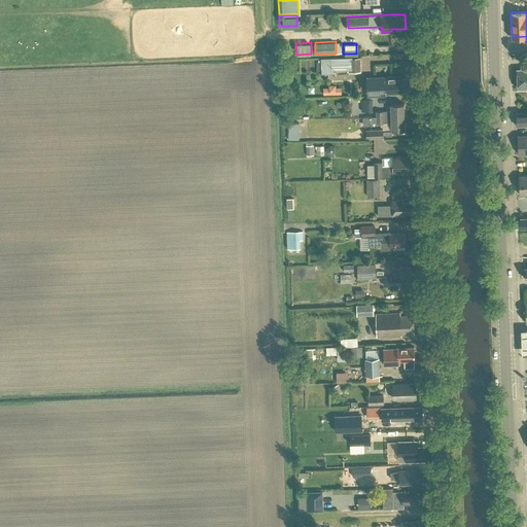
[(361,71),(360,57),(349,58),(350,71),(361,71)]
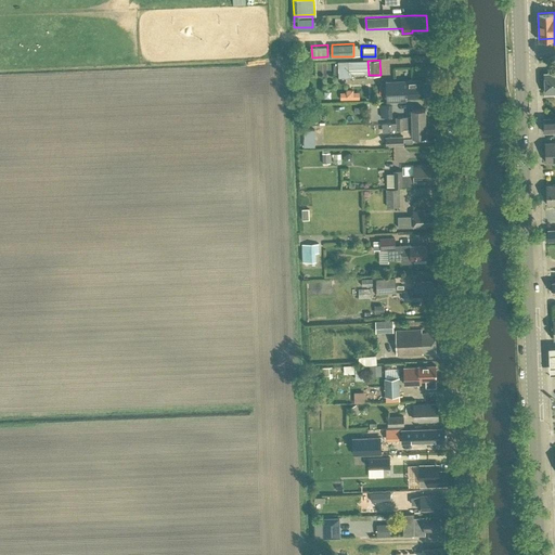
[(554,74),(545,75),(545,94),(554,93),(554,95),(554,94),(554,74)]
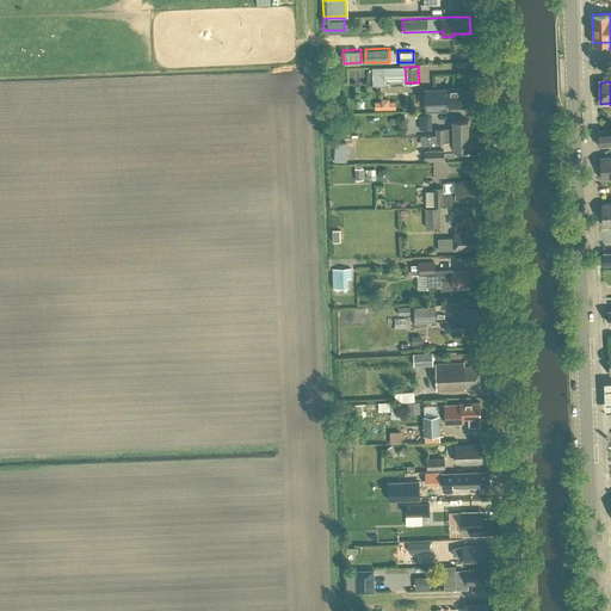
[(448,87),(425,88),(426,112),(446,111),(446,106),(474,105),(473,98),(475,96),(474,92),(473,90),(473,88),(464,90),(464,87),(448,87)]
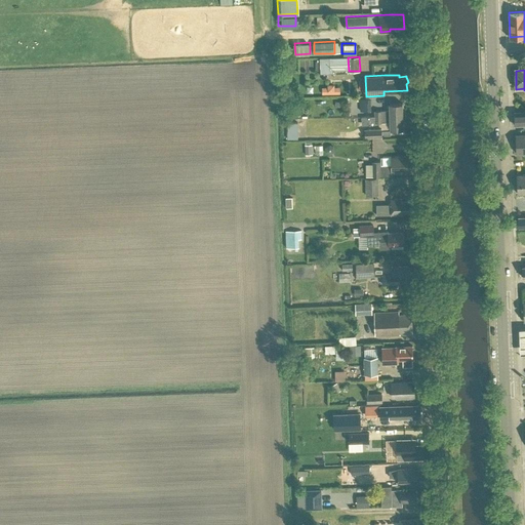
[(374,102),(374,96),(357,96),(356,111),(368,111),(368,102),(374,102)]
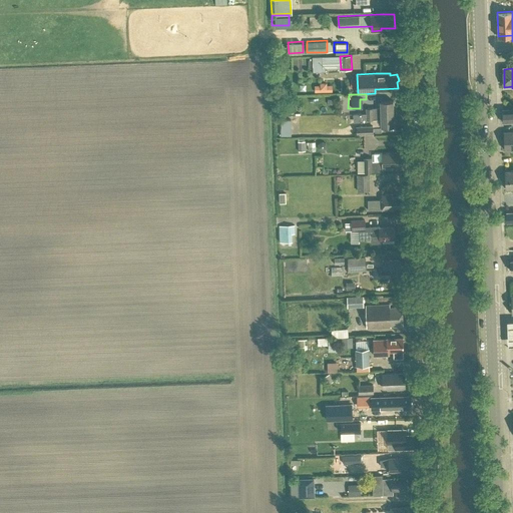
[(381,106),(366,107),(367,113),(393,112),(393,99),(381,100),(381,106)]
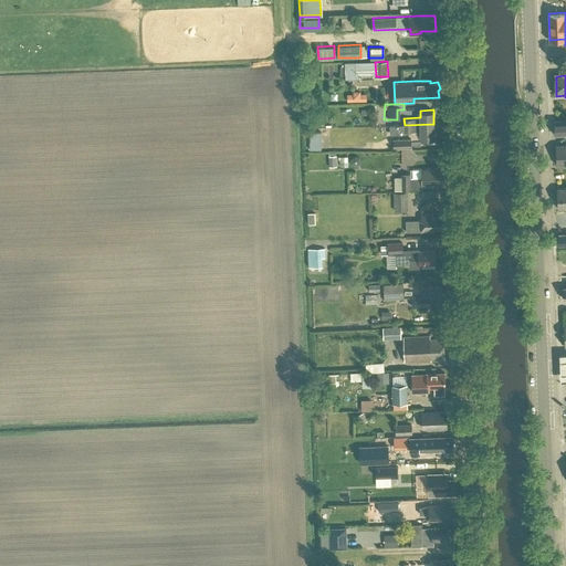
[(565,119),(555,121),(555,134),(565,133),(565,119)]
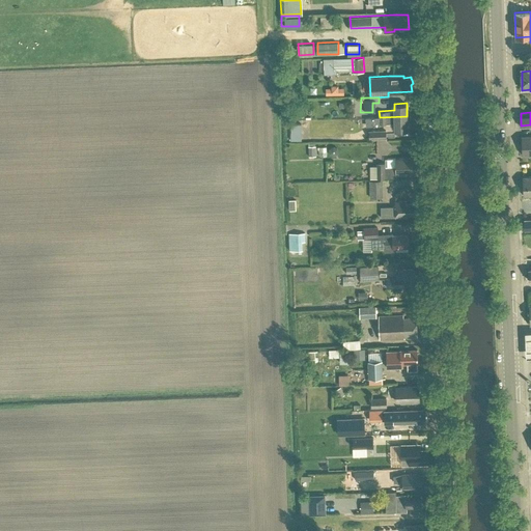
[(407,116),(380,117),(380,122),(395,122),(395,130),(408,129),(407,116)]
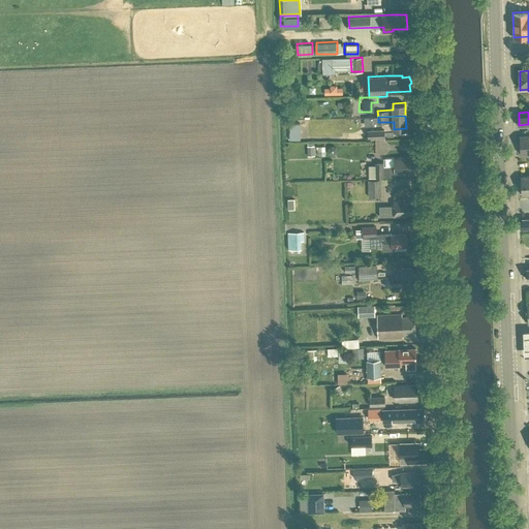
[(287,138),(298,138),(298,122),(286,122),(287,138)]
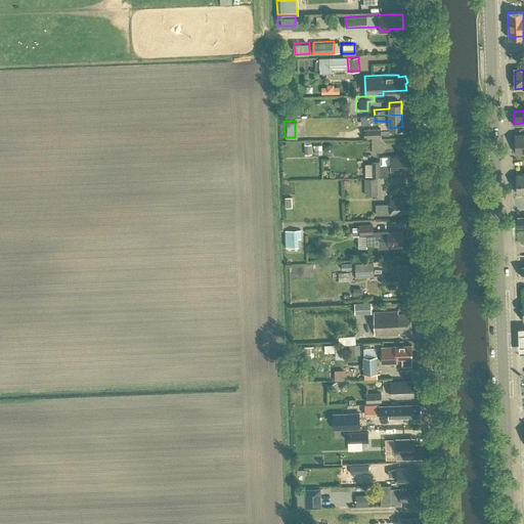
[(363,128),(364,136),(382,135),(381,127),(363,128)]
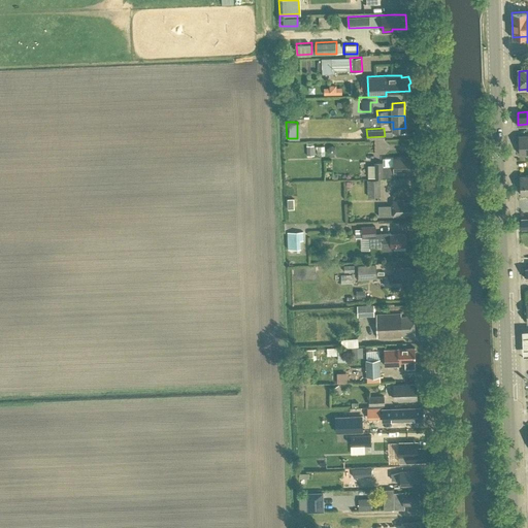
[(374,164),(368,164),(368,176),(394,175),(394,173),(410,173),(410,168),(415,168),(415,160),(410,160),(410,157),(393,157),(393,165),(383,165),(383,161),(374,161),(374,164)]
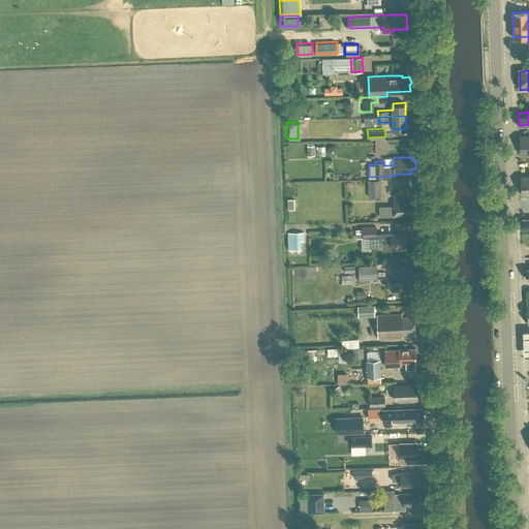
[(381,195),(381,178),(368,179),(368,195),(381,195)]
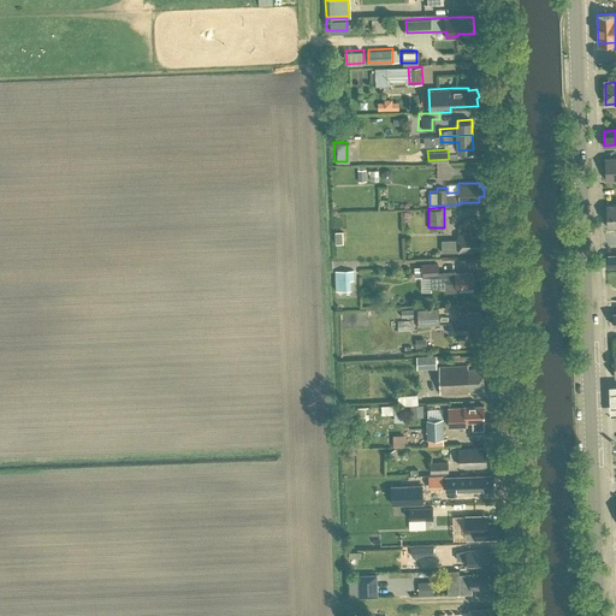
[(472,232),(458,234),(458,238),(442,238),(442,252),(458,250),(458,252),(472,252),(472,249),(485,248),(484,236),(472,236),(472,232)]
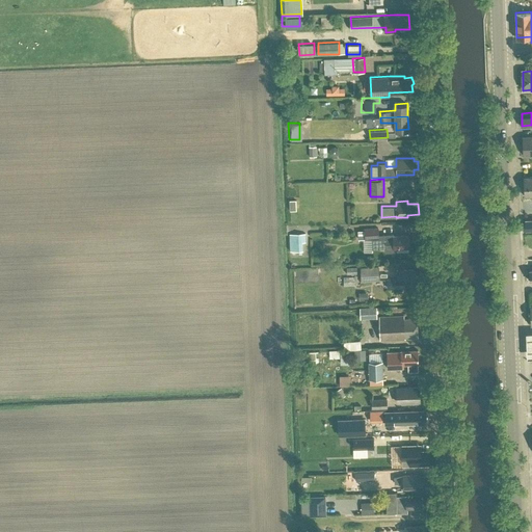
[(364,227),(365,229),(357,230),(358,238),(365,238),(372,238),(372,247),(384,247),(386,251),(395,250),(394,247),(409,246),(409,234),(394,234),(394,233),(378,234),(378,227),(364,227)]
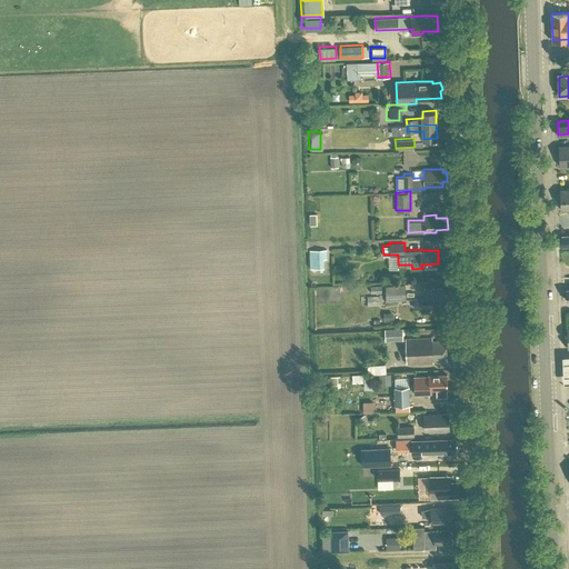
[(310,250),(311,269),(325,268),(323,258),(328,258),(327,249),(310,250)]
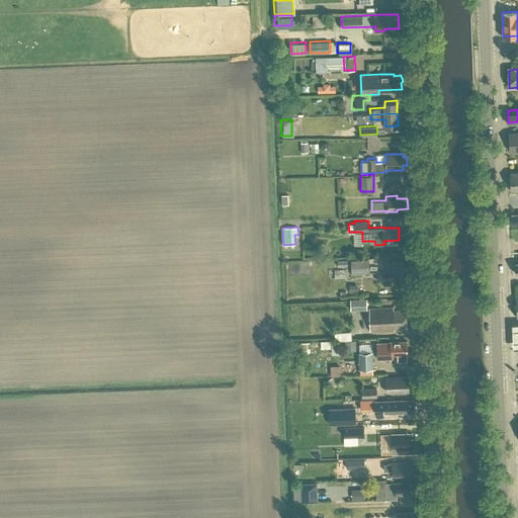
[(368,258),(350,258),(351,272),(369,272),(368,258)]
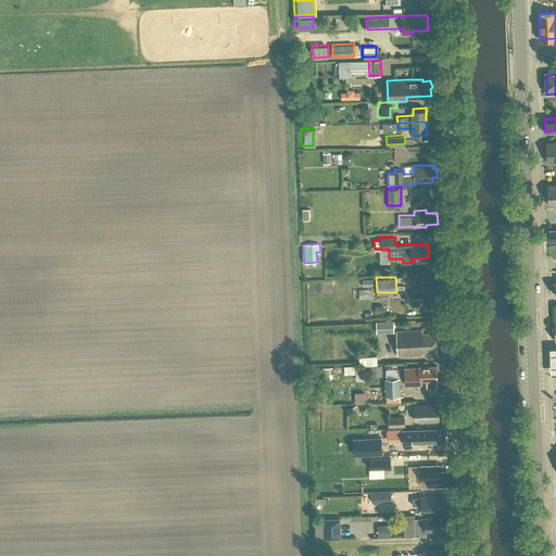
[(415,290),(404,290),(404,301),(418,300),(424,300),(424,294),(433,293),(432,280),(415,280),(415,290)]
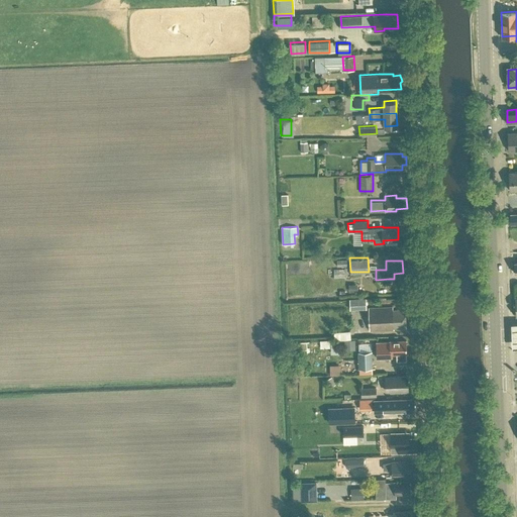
[(367,297),(350,297),(351,308),(367,308),(367,297)]
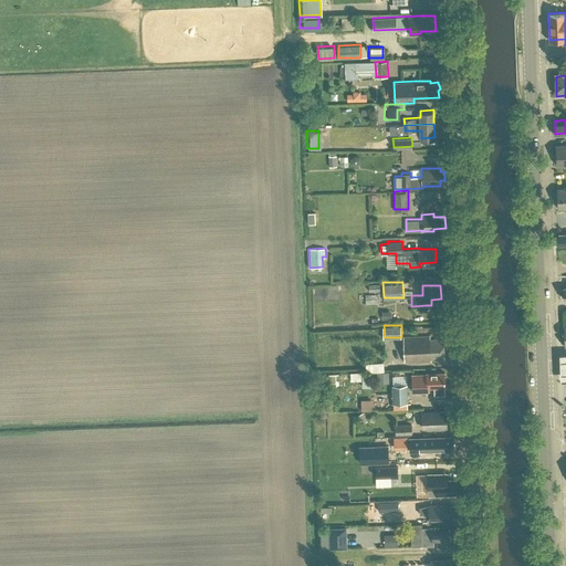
[(422,363),(422,360),(431,360),(431,358),(443,357),(442,338),(429,338),(429,336),(402,336),(404,363),(422,363)]
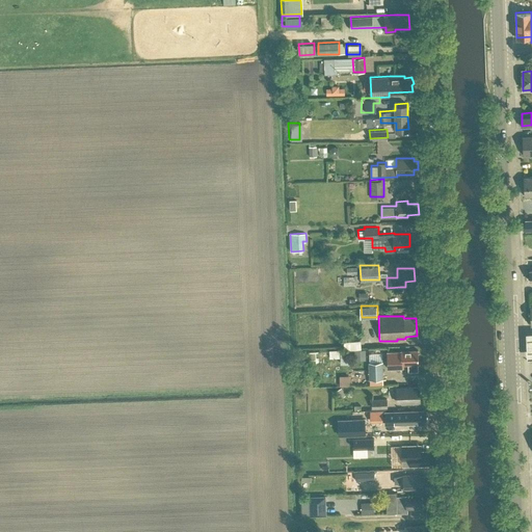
[(357,347),(357,339),(340,340),(340,348),(357,347)]
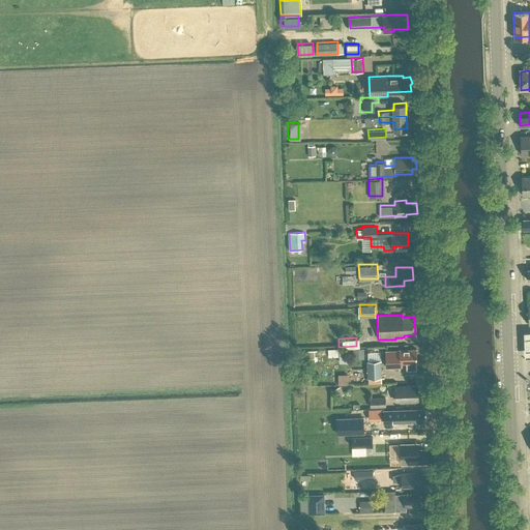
[(361,357),(361,348),(351,348),(351,357),(361,357)]
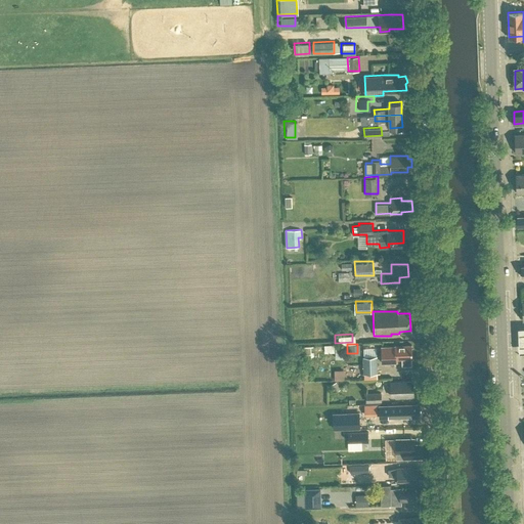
[(411,357),(411,344),(394,345),(394,346),(381,346),(382,362),(396,361),(395,358),(401,358),(401,365),(411,364),(411,357)]
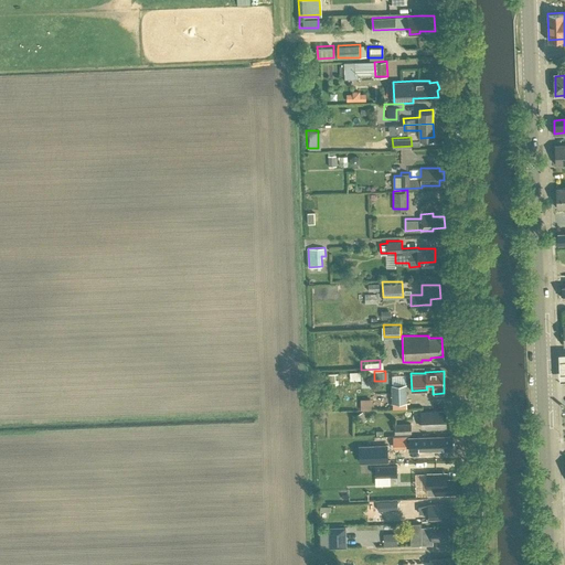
[(406,402),(406,383),(392,384),(392,402),(406,402)]
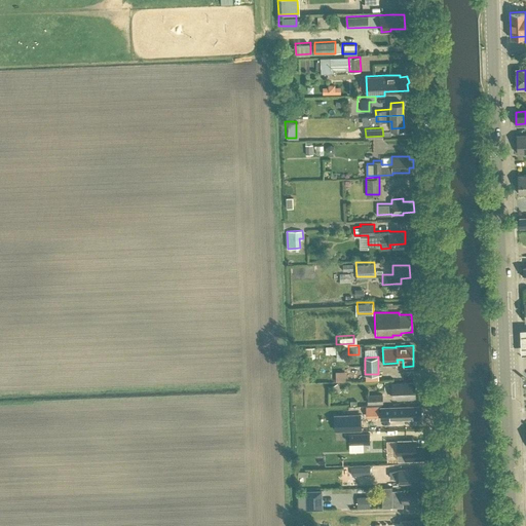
[(333,379),(342,379),(342,370),(334,370),(333,379)]
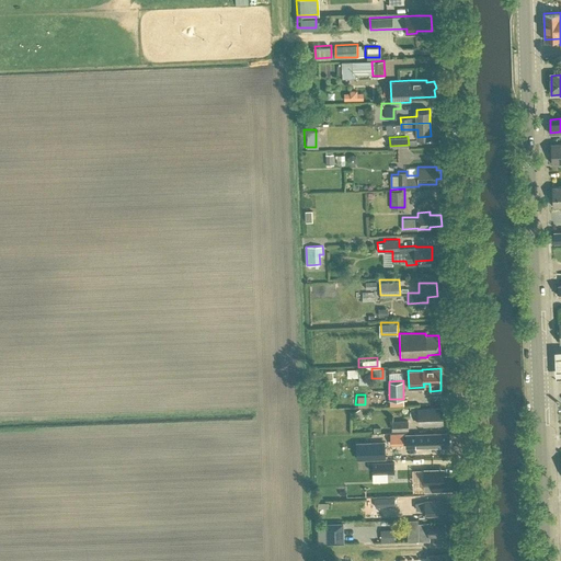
[(443,407),(418,408),(419,423),(444,422),(443,407)]
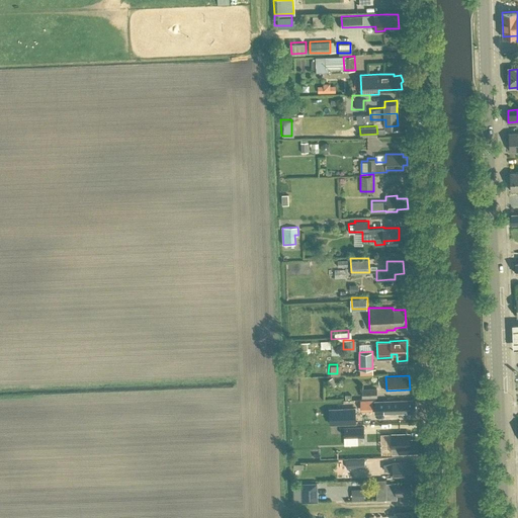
[(362,387),(362,397),(377,397),(376,386),(362,387)]
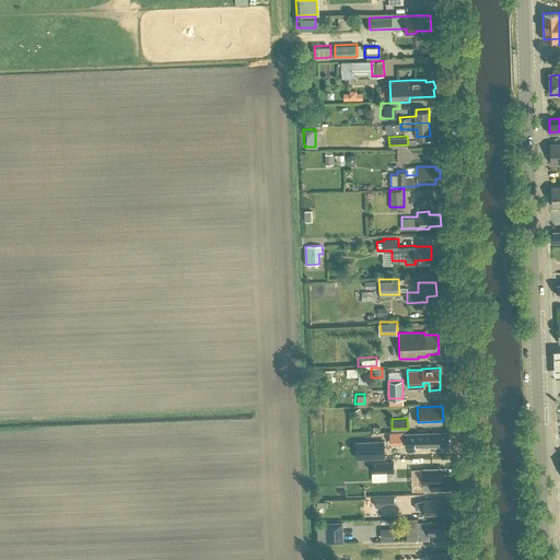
[(438,445),(438,443),(447,443),(447,433),(439,433),(439,432),(406,433),(406,443),(423,442),(423,445),(438,445)]
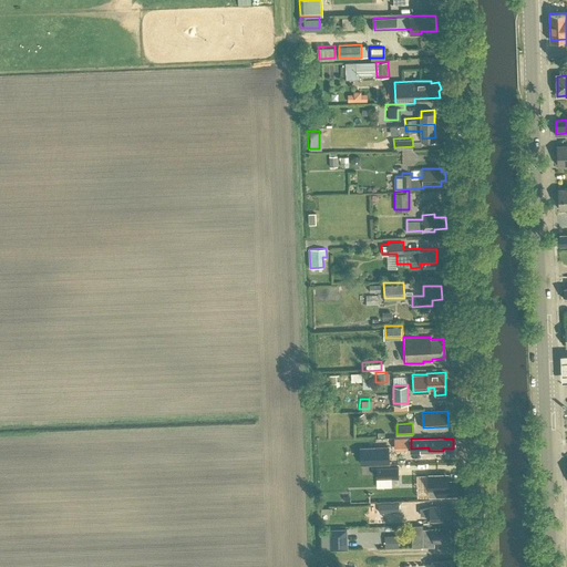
[(389,444),(360,445),(361,462),(389,462),(389,444)]
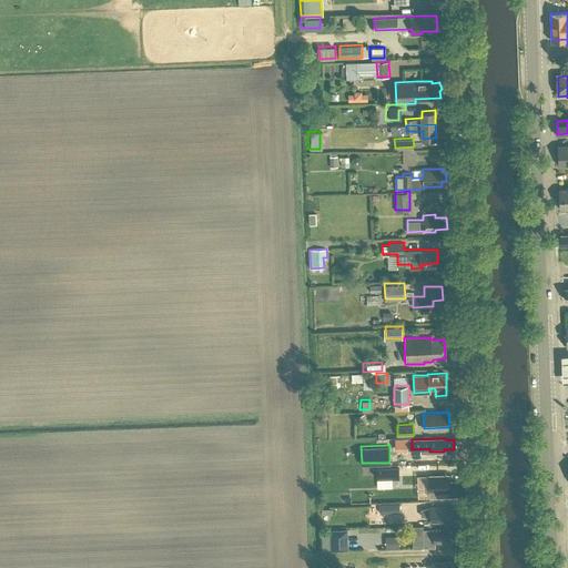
[(391,478),(389,466),(373,467),(373,479),(391,478)]
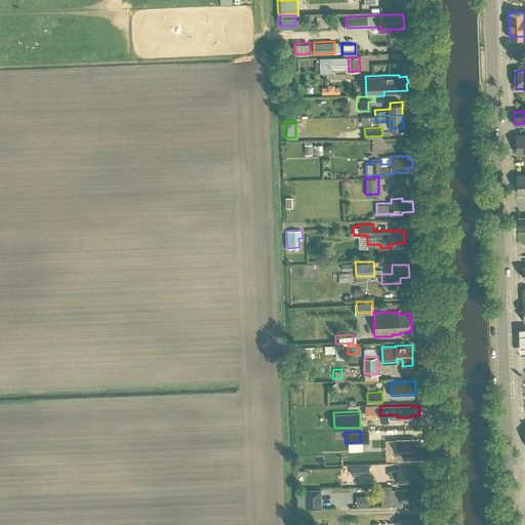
[(405,450),(379,451),(379,462),(392,462),(392,458),(422,457),(421,444),(405,445),(405,450)]
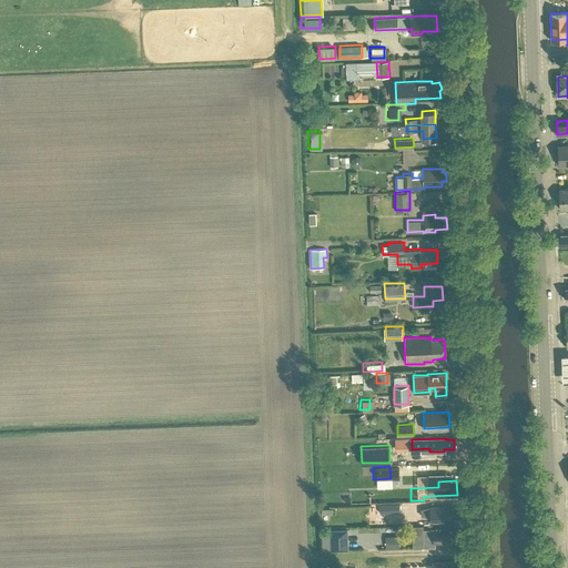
[(381,523),(396,521),(396,504),(379,504),(381,523)]
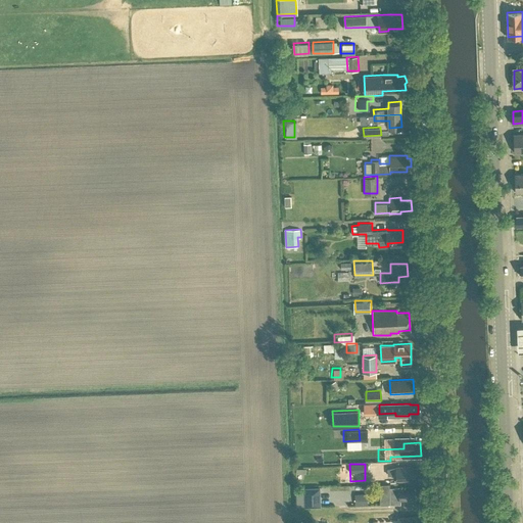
[(387,474),(397,474),(398,480),(421,479),(421,468),(411,469),(411,465),(397,465),(387,467),(387,474)]
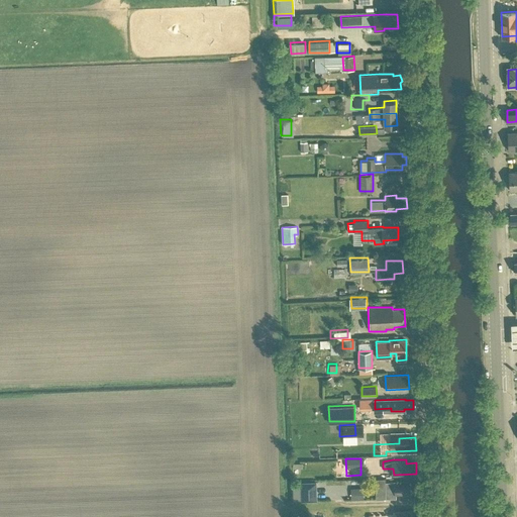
[(409,481),(395,482),(385,482),(386,487),(376,488),(376,499),(396,498),(396,493),(409,493),(409,481)]
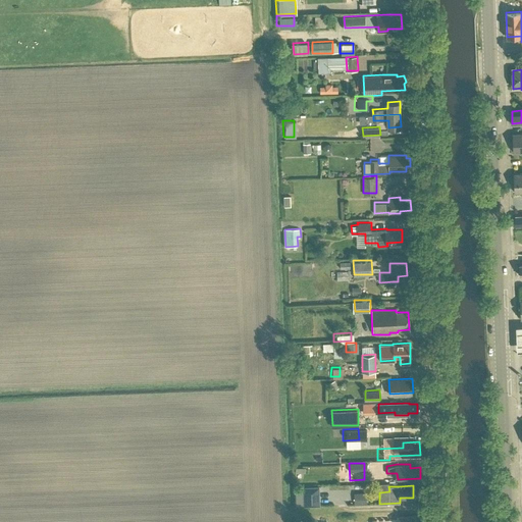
[(293,505),(317,504),(316,486),(292,487),(293,505)]
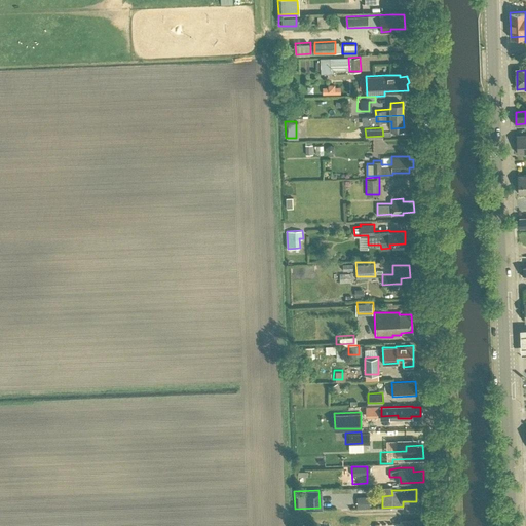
[(369,495),(357,496),(358,508),(370,508),(369,495)]
